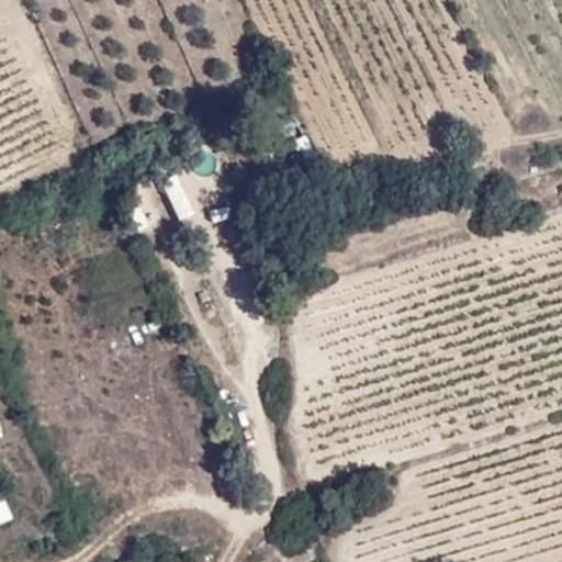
[(173,175),(158,182),(177,220),(192,212),(173,175)]
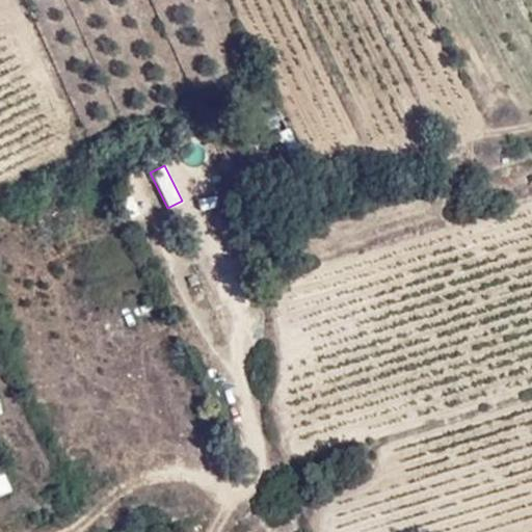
[(183,219),(218,203),(212,190),(177,206),(183,219)]
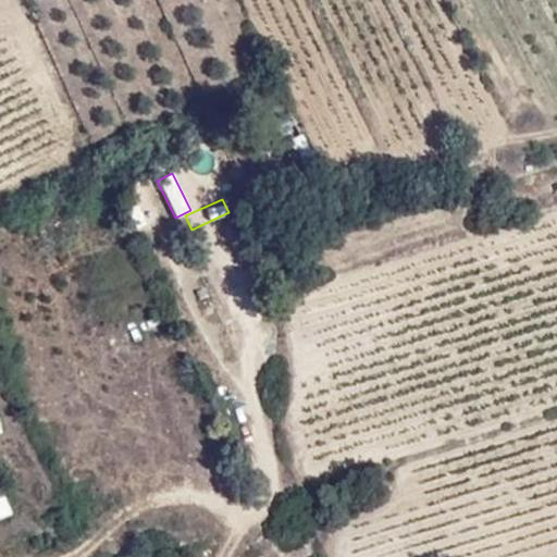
[(0,516),(13,510),(0,481),(0,516)]
